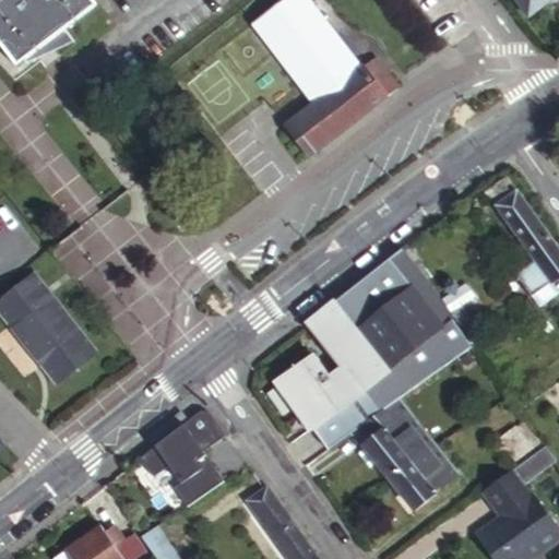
[(0,0),(0,43),(18,67),(26,61),(27,63),(75,43),(67,30),(97,6),(93,0),(0,0)]
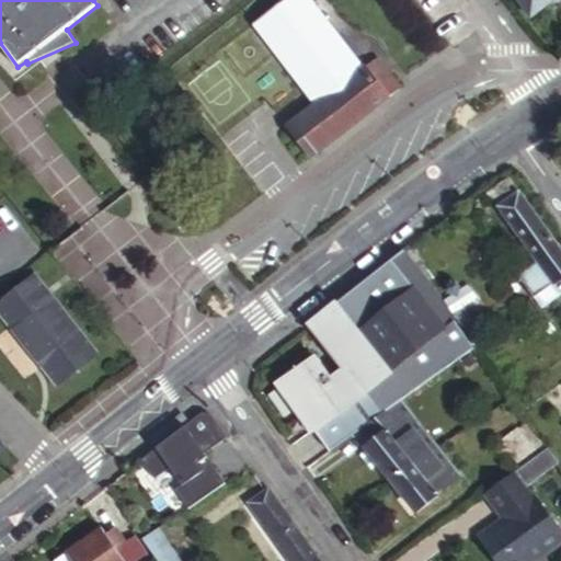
[(311,159),(400,86),(377,56),(363,68),(306,0),(286,0),(252,29),(316,105),(287,128),(311,159)]
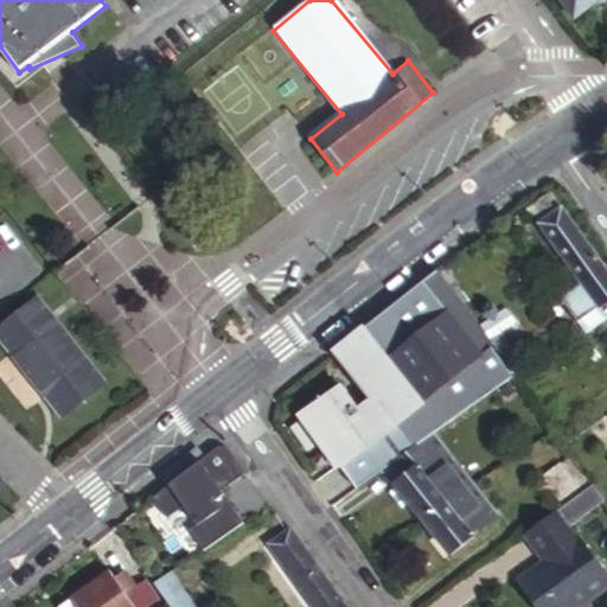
[(558,189),(528,211),(581,283),(558,301),(594,349),(606,338),(606,314),(601,308),(606,304),(606,261),(577,221),(581,217),(558,189)]
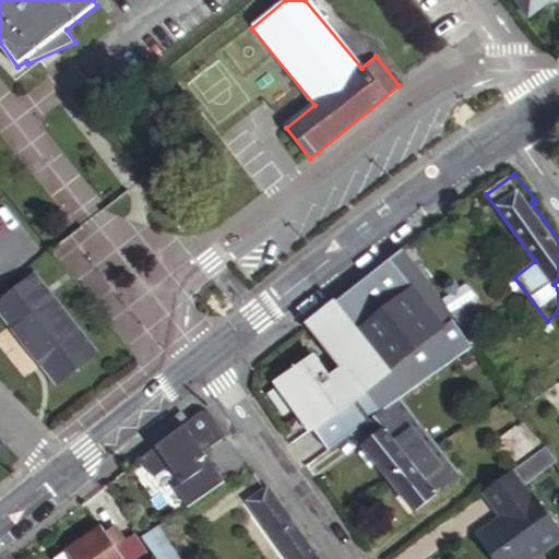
[(378,411),(388,403),(385,402),(468,342),(441,304),(401,249),(333,301),(388,369),(361,391),(378,411)]
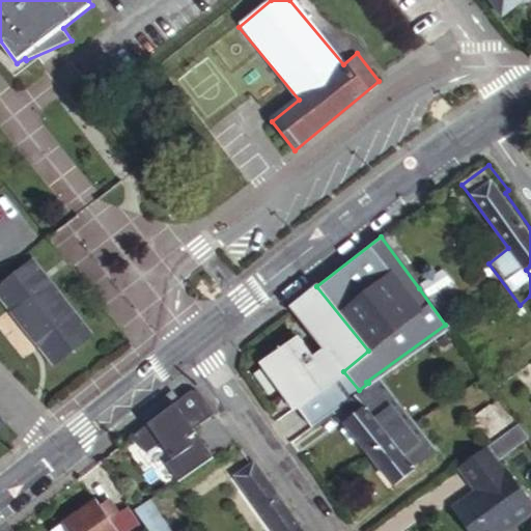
[(56,369),(93,340),(35,267),(0,292),(0,298),(12,313),(19,309),(31,324),(24,329),(30,336),(36,331),(48,346),(43,352),(56,369)]
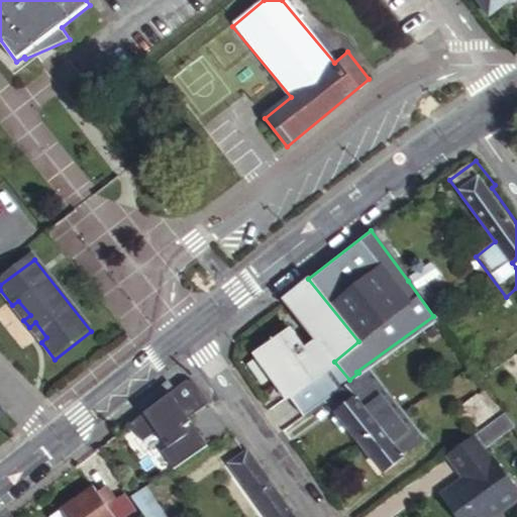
[(433,316),(434,318),(456,302),(435,274),(425,281),(419,273),(408,281),(433,316)]
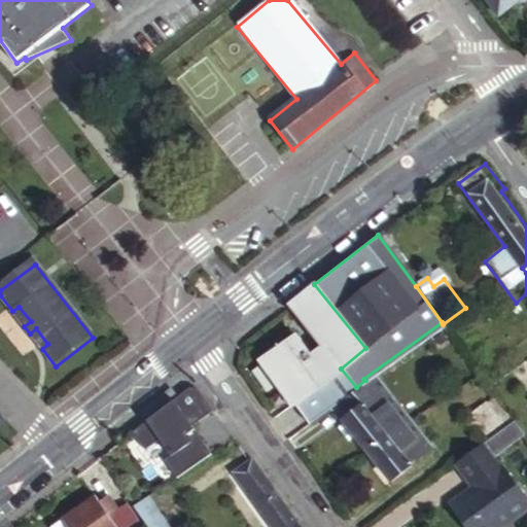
[(365,348),(314,284),(290,303),(315,336),(321,344),(334,360),(341,369),(365,348)]
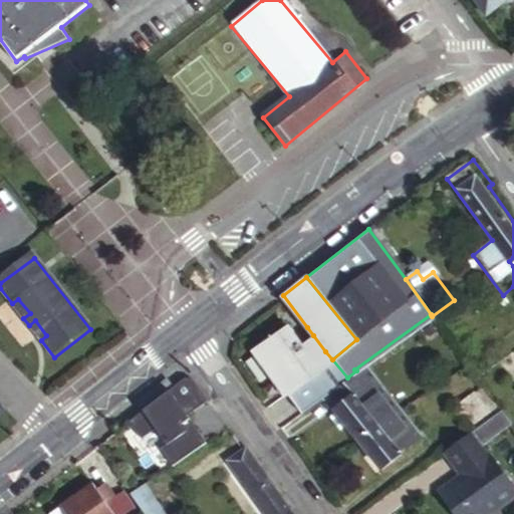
[(12,303),(23,318),(30,313),(18,299),(12,303)]
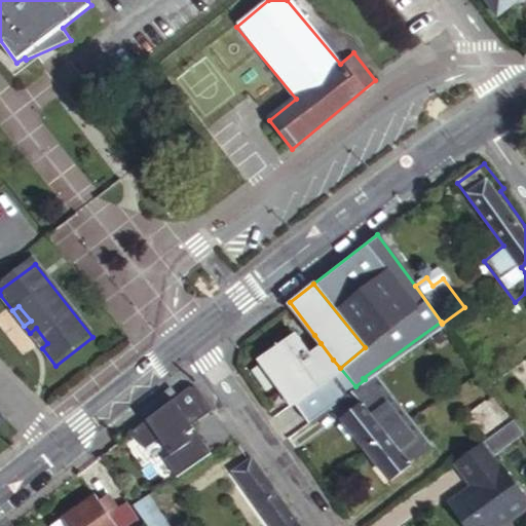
[(30,333),(42,348),(47,343),(36,328),(30,333)]
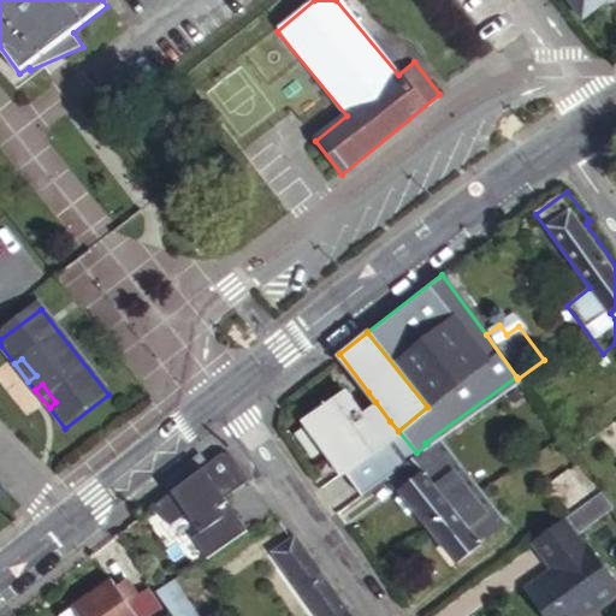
[(386,473),(416,452),(398,431),(390,421),(375,402),(361,413),(343,389),(303,416),(359,493),(386,473)]
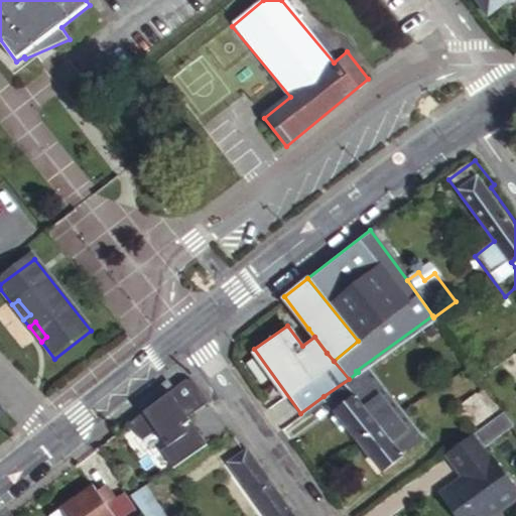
[(384,470),(420,439),(367,366),(358,372),(349,379),(324,396),(384,470)]
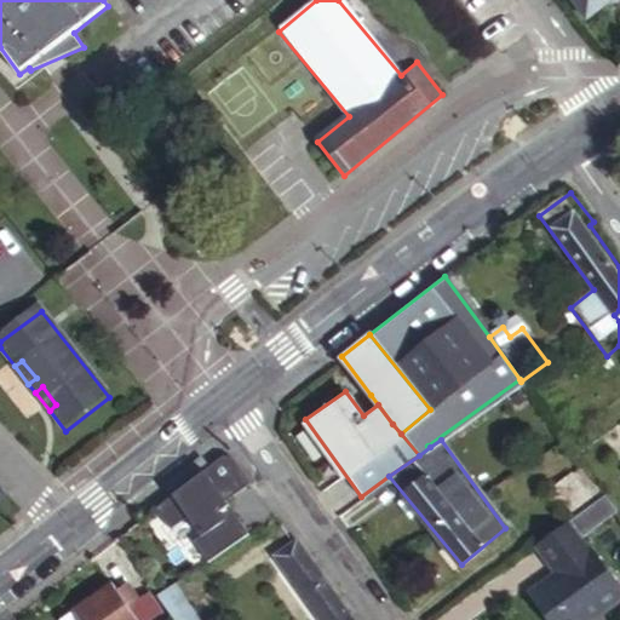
[(574,468),(543,491),(561,517),(593,494),(574,468)]
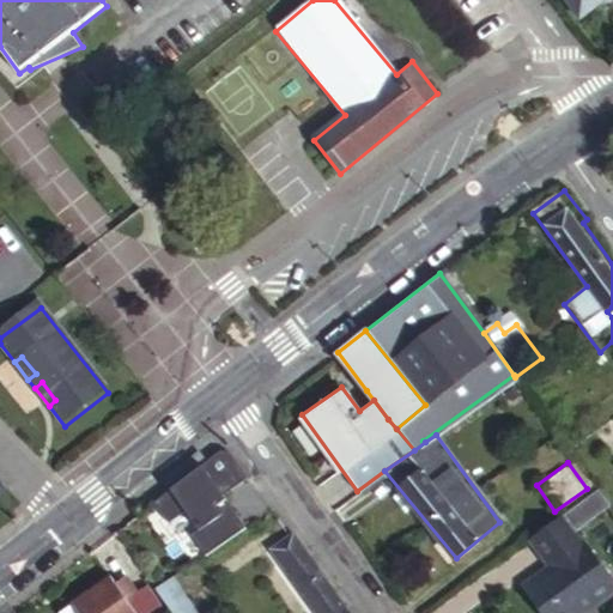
[(540,578),(536,574),(520,584),(538,612),(576,612),(593,602),(595,605),(612,593),(612,590),(575,534),(610,510),(596,492),(527,541),(545,568),(548,572),(540,578)]
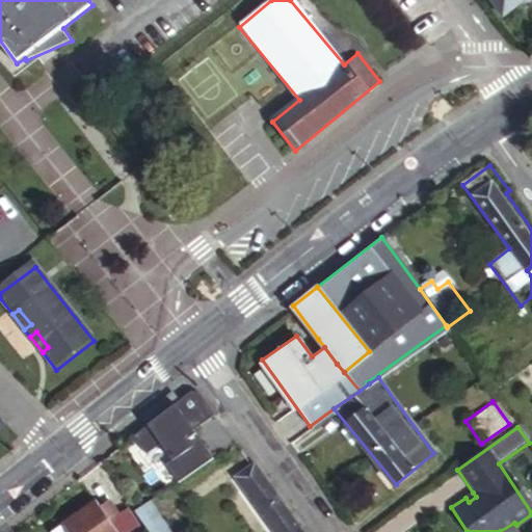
[(166,441),(136,463),(157,491),(187,469),(166,441)]
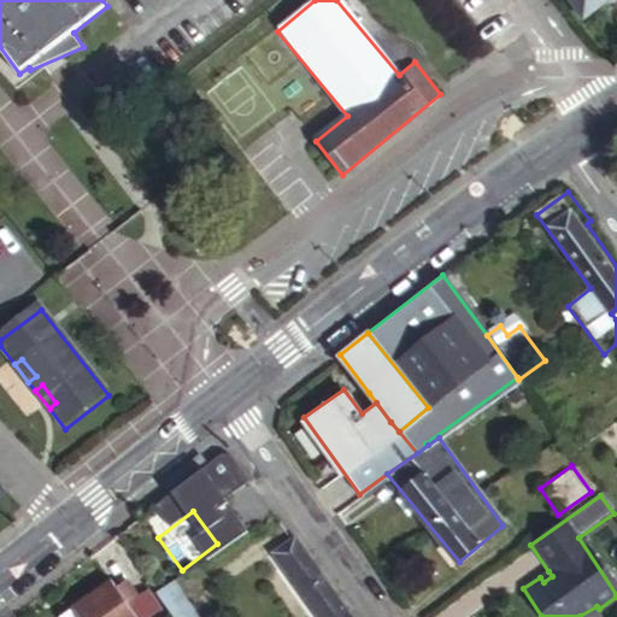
[(353,616),(329,582),(297,538),(281,550),(287,558),(280,563),(318,616),(353,616)]
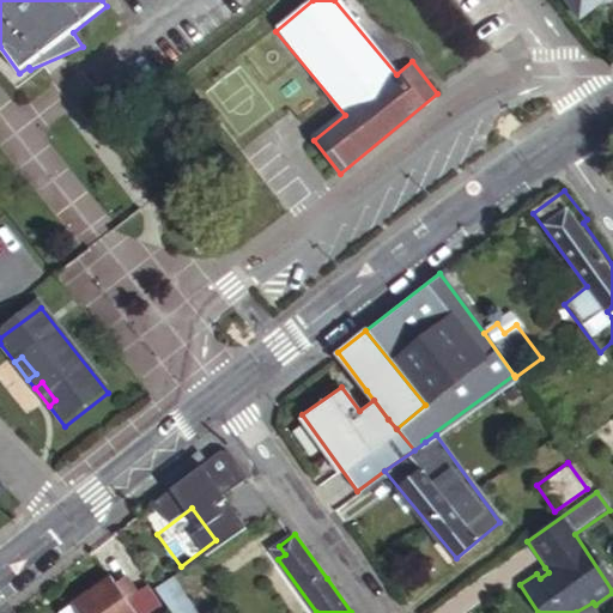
[(545,568),(536,574),(540,578),(548,572),(545,568)]
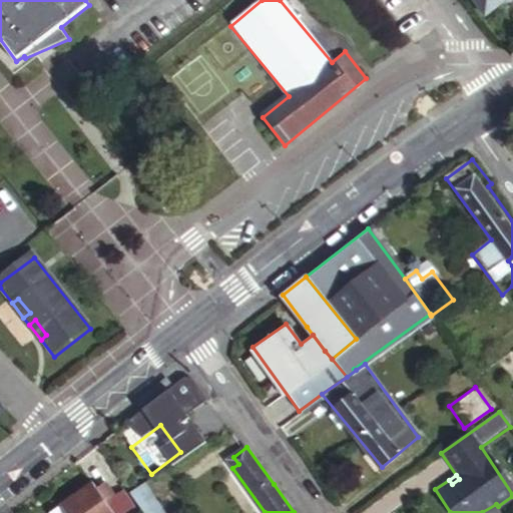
[(92,481),(45,512),(114,512),(105,498),(112,493),(103,481),(95,486),(92,481)]
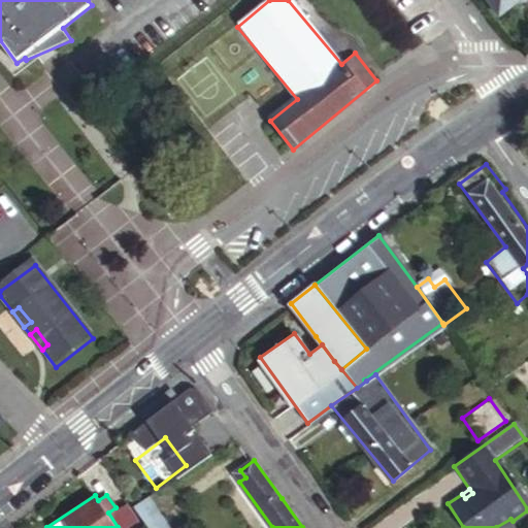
[(168,527),(151,500),(135,509),(144,523),(146,527),(168,527)]
